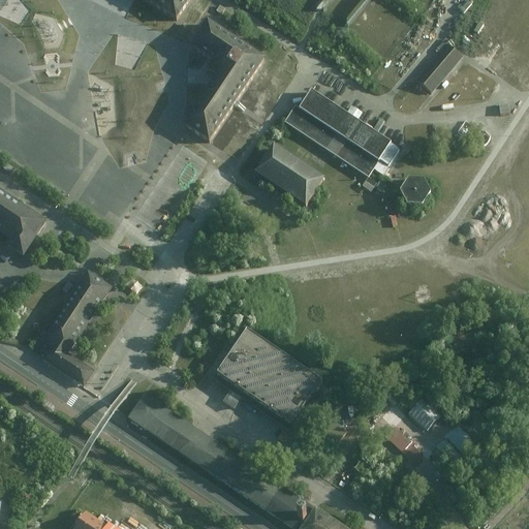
[(188,0),(146,0),(176,20),(188,0)]
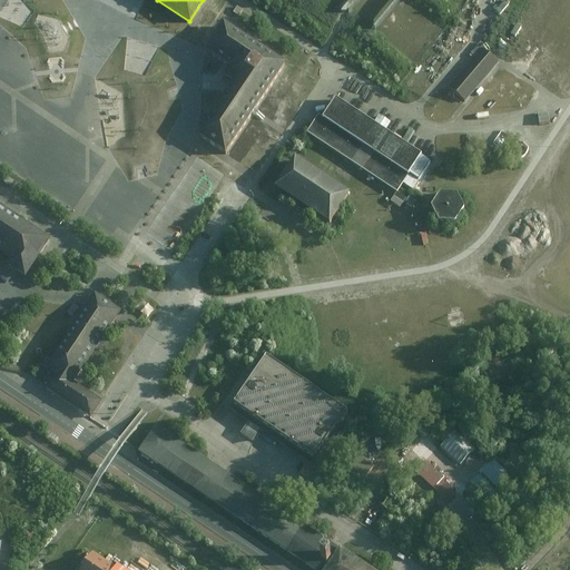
[(377,28),(403,0),(386,0),(369,20),(377,28)]
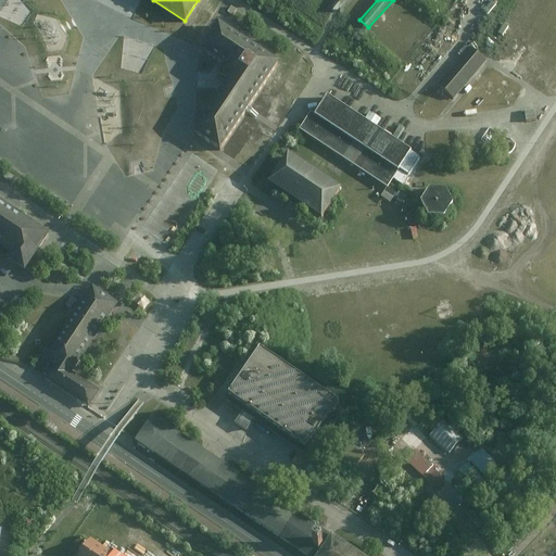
[(231,5),(228,11),(234,15),(237,9),(231,5)]
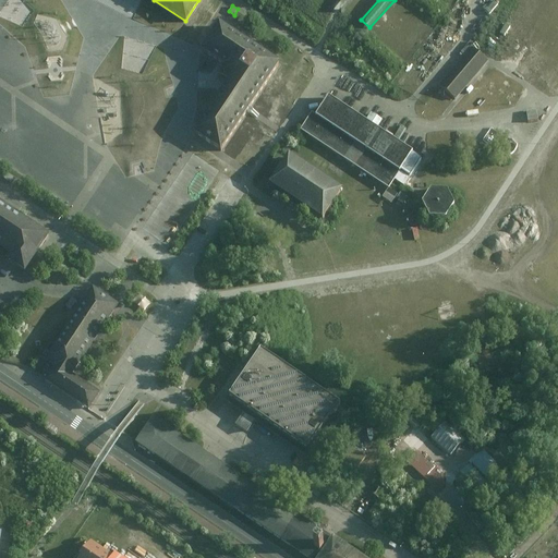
[(195,131),(226,149),(264,89),(283,61),(253,41),(221,21),(203,50),(226,64),(220,73),(229,79),(195,131)]
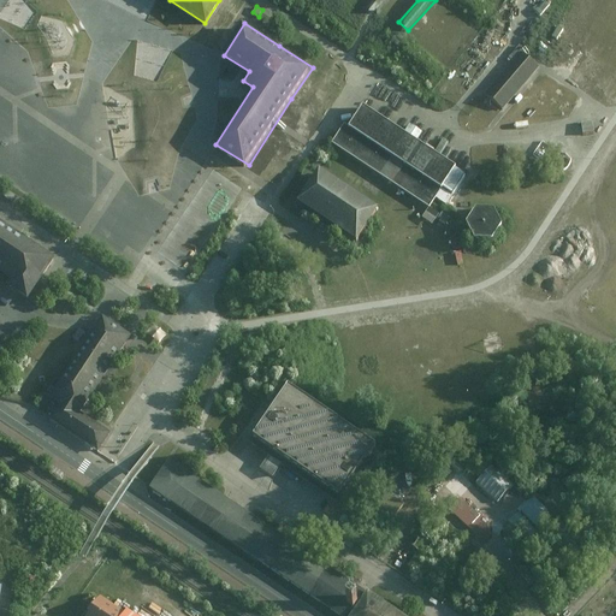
[(538,69),(521,54),(485,96),(503,111),(538,69)]
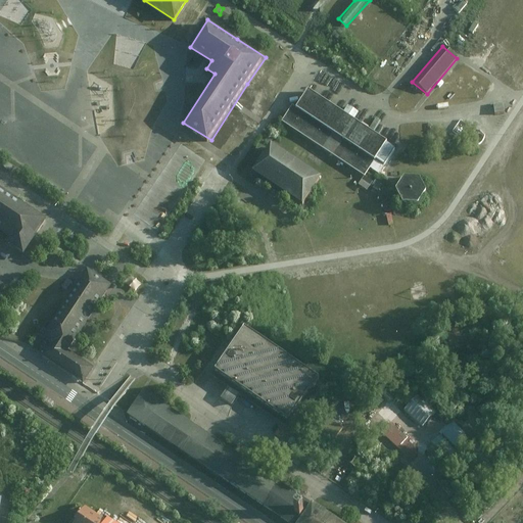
[(376,159),(377,158),(387,142),(388,141),(366,126),(354,119),(343,111),(324,98),(310,89),(297,107),(294,104),(291,108),(283,121),(366,176),(376,159)]
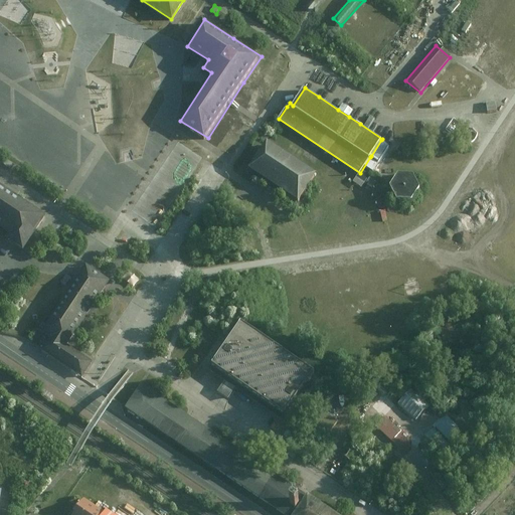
[(46,99),(59,94),(57,89),(44,94),(46,99)]
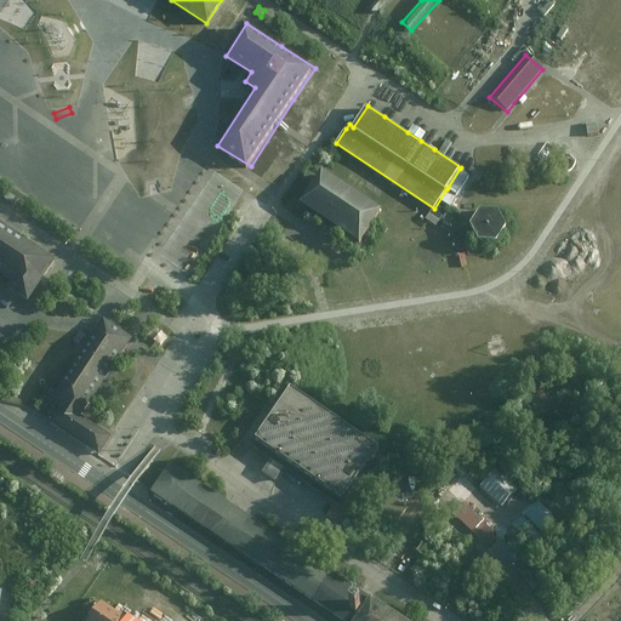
[(591,124),(592,134),(602,132),(600,123),(591,124)]
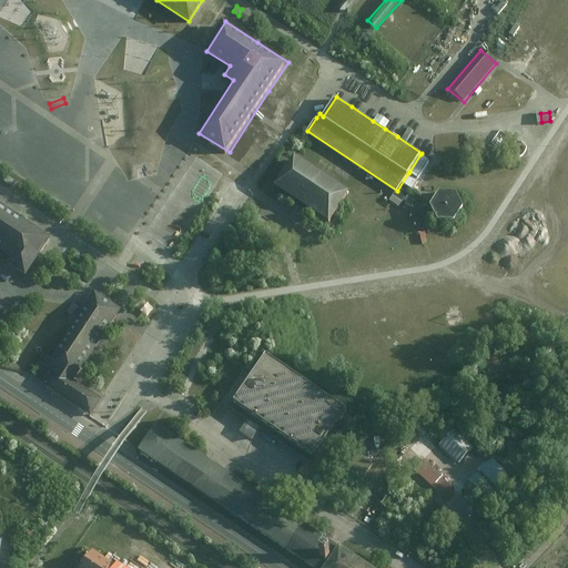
[(389,121),(378,113),(373,121),(385,129),(389,121)]
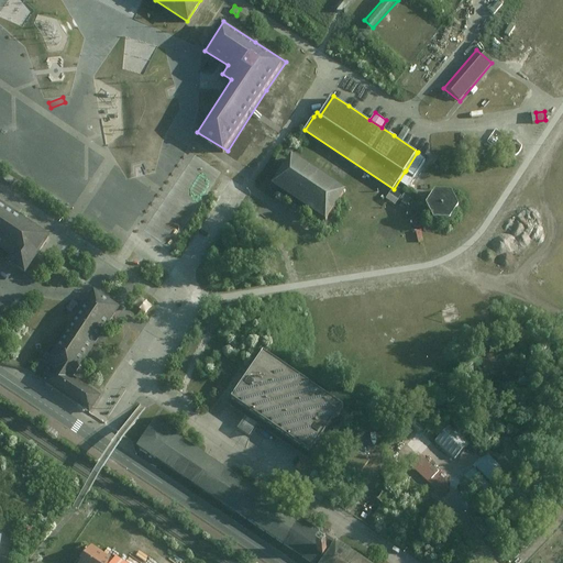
[(426,159),(417,153),(406,170),(415,176),(426,159)]
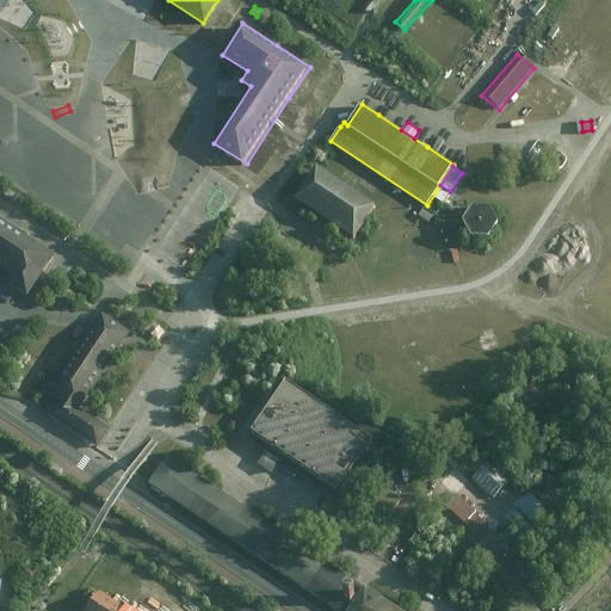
[(376,207),(319,168),(298,201),(326,218),(356,238),(376,207)]
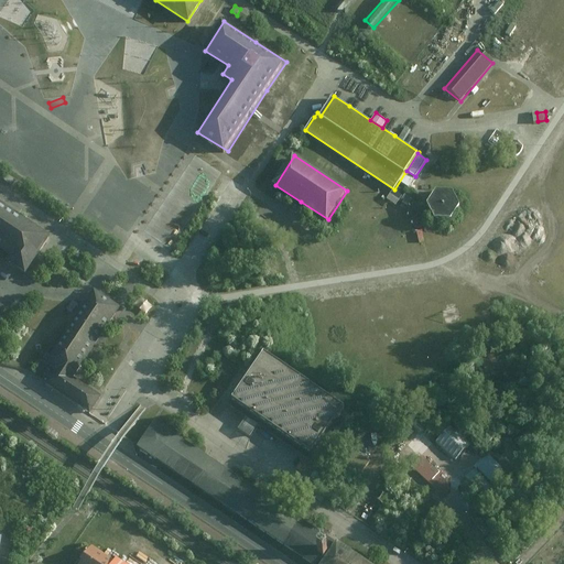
[(4,172),(1,177),(12,185),(15,181),(4,172)]
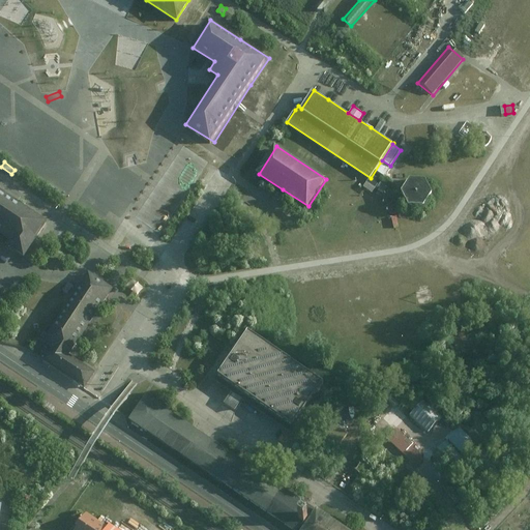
[(427,182),(411,181),(403,195),(410,208),(425,208),(434,196),(427,182)]
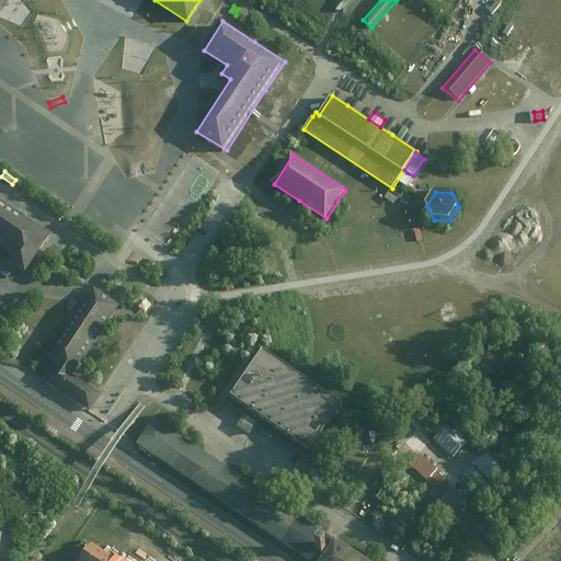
[(0,248),(10,254),(7,260),(26,273),(29,267),(33,263),(39,252),(52,235),(0,199),(0,248)]
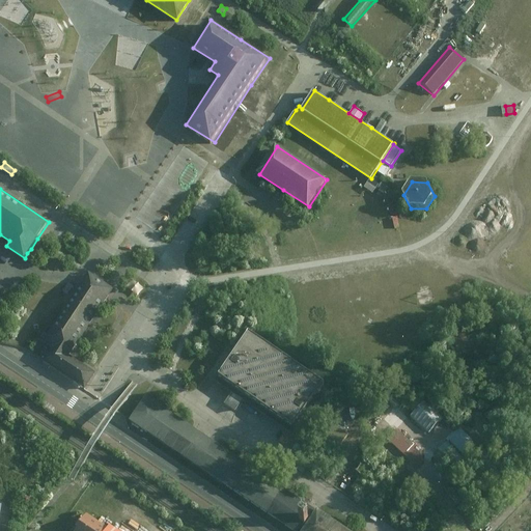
[(53,348),(45,361),(80,385),(83,387),(85,388),(95,373),(93,371),(68,356),(73,350),(87,329),(110,294),(111,291),(87,275),(43,342),(53,348)]
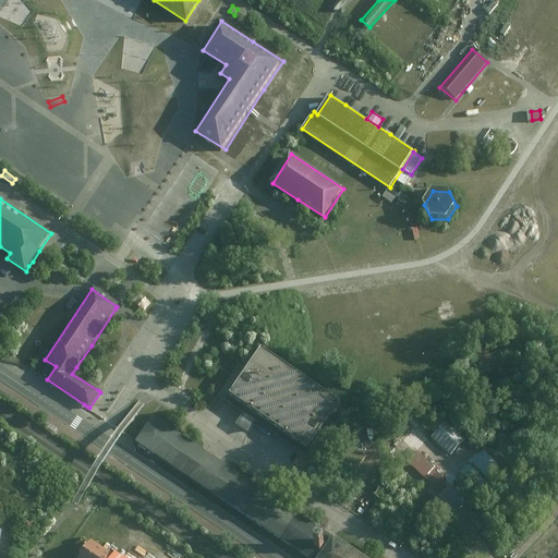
[(340,405),(262,351),(230,397),(308,451),(340,405)]
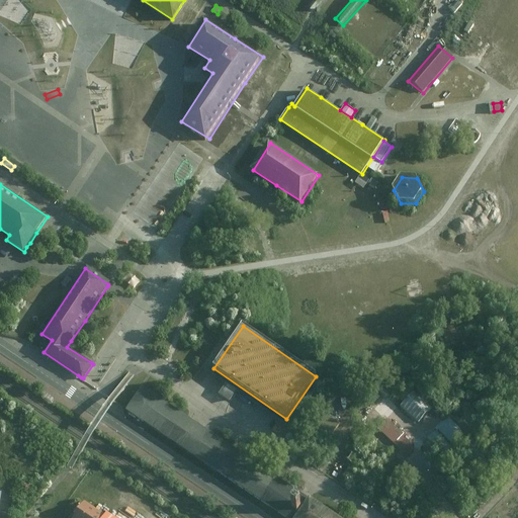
[(470,341),(465,340),(461,342),(459,347),(462,351),(467,352),(471,350),(472,345),(470,341)]
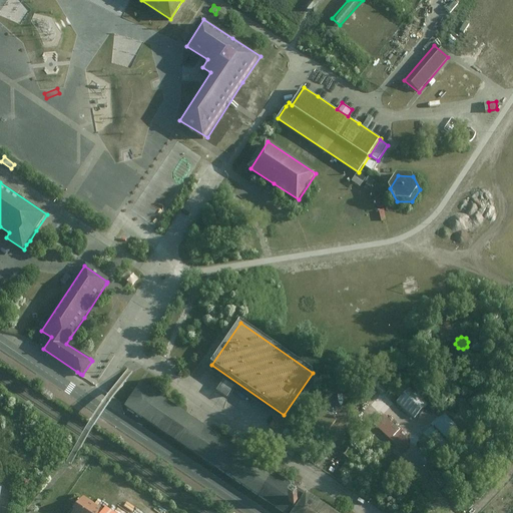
[(283,512),(293,512),(306,494),(140,386),(125,409),(283,512)]
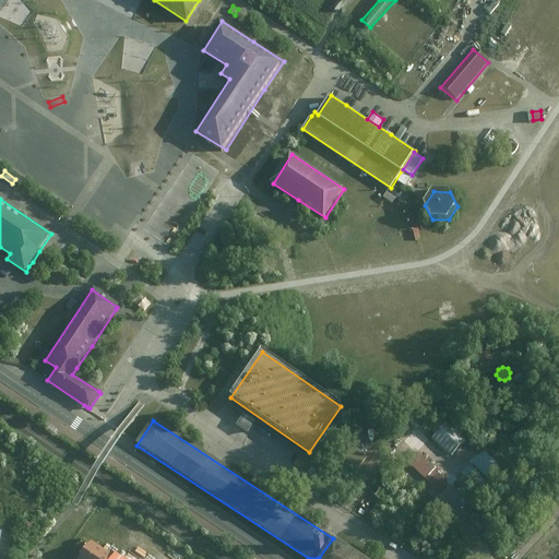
[(58,430),(49,425),(46,428),(56,435),(58,430)]
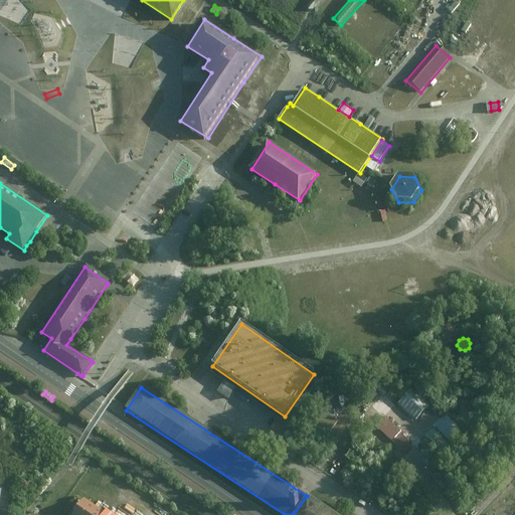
[(376,426),(406,454),(411,449),(409,440),(385,417),(376,426)]
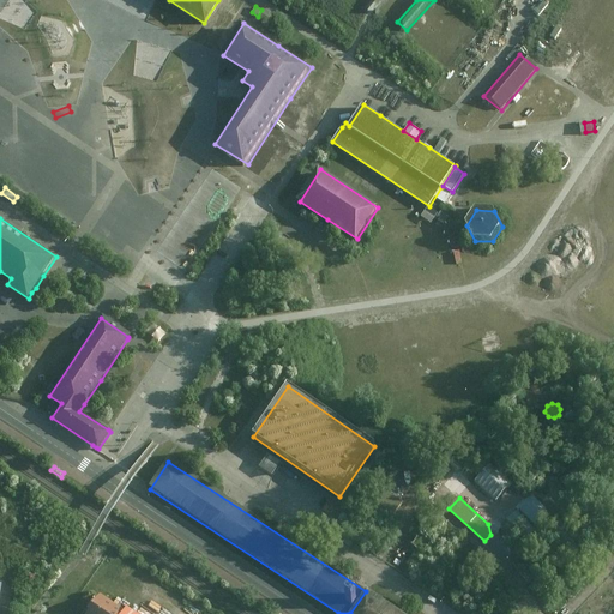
[(366,591),(350,613),(403,613),(367,590),(366,591)]
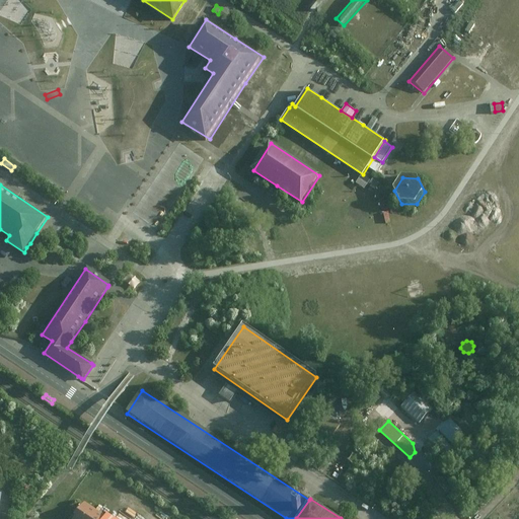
[(104,518),(106,516),(86,504),(75,518),(104,518)]
